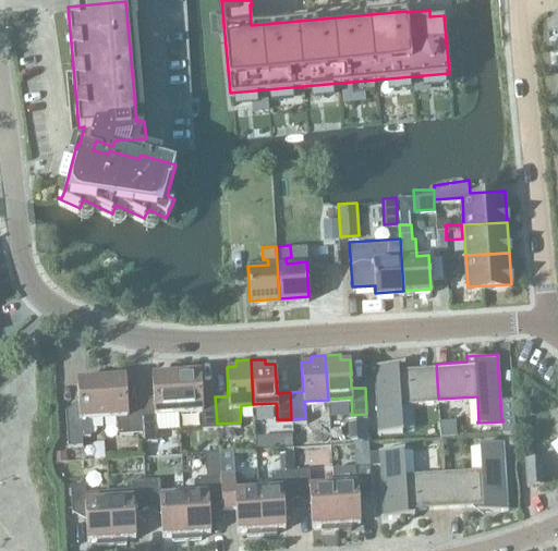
[(438,399),(436,364),(404,366),(404,359),(373,362),(373,363),(374,363),(378,427),(377,428),(377,429),(402,427),(402,426),(400,426),(399,402),(438,399)]
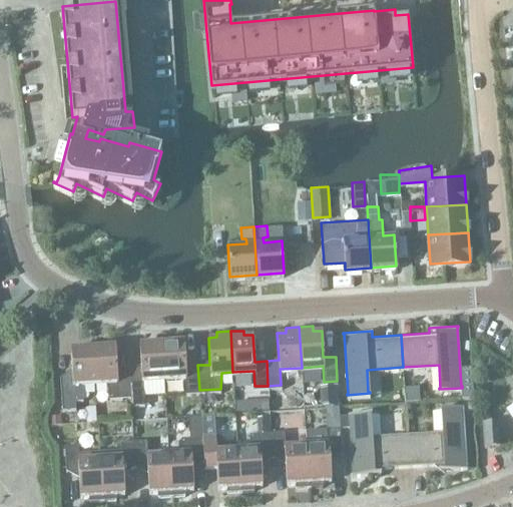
[(174,335),(161,336),(163,376),(185,375),(186,391),(199,390),(197,365),(185,366),(183,339),(175,340),(174,335)]
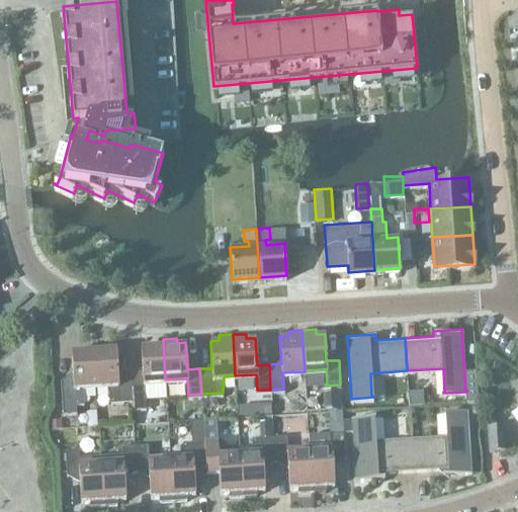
[(165,379),(163,339),(149,340),(150,345),(141,345),(143,372),(131,373),(132,398),(133,407),(146,406),(144,381),(165,379)]
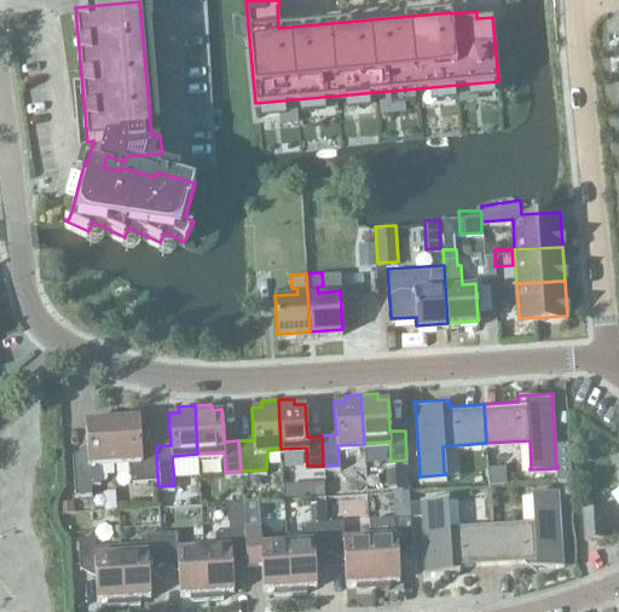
[(157,475),(156,446),(142,446),(139,415),(128,415),(128,409),(111,410),(115,460),(128,459),(132,478),(157,475)]
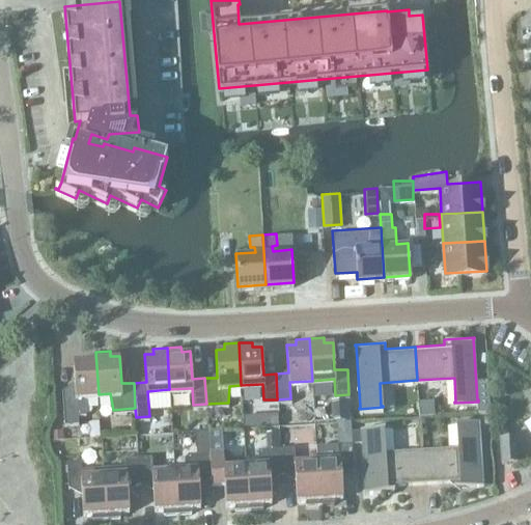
[(99,394),(95,352),(82,353),(82,358),(73,358),(75,386),(62,387),(64,421),(78,420),(78,412),(86,411),(87,394),(99,394)]
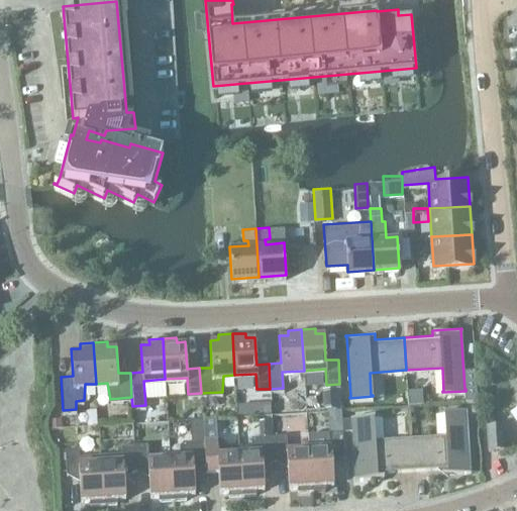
[(271,400),(260,400),(261,411),(272,411),(271,400)]
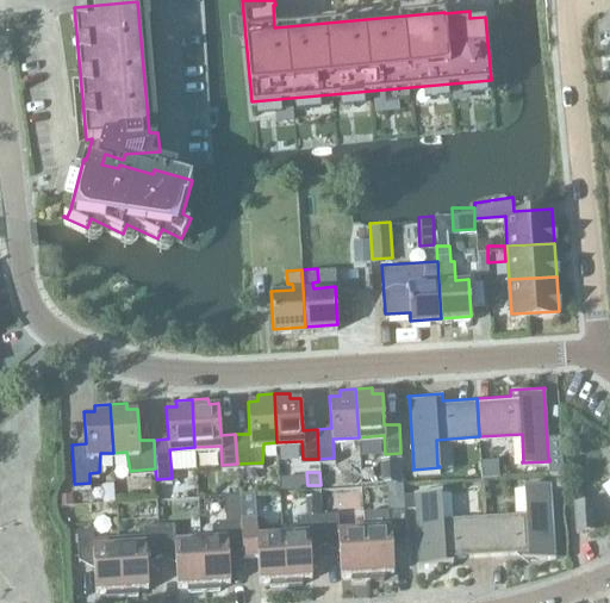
[(527,510),(484,514),(486,552),(521,549),(521,555),(555,554),(555,552),(554,552),(549,482),(551,482),(551,480),(523,482),(523,484),(524,484),(527,510)]
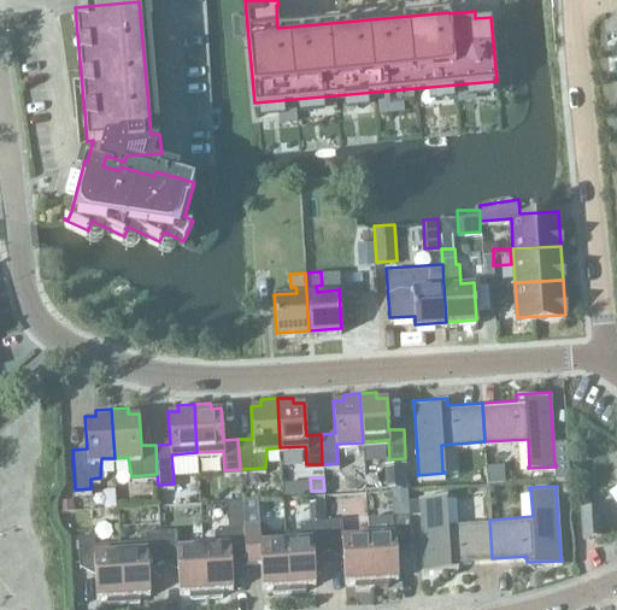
[(492,558),(489,520),(446,522),(445,494),(446,494),(446,493),(418,494),(418,497),(419,497),(424,568),(423,568),(423,569),(458,567),(457,559),(492,558)]
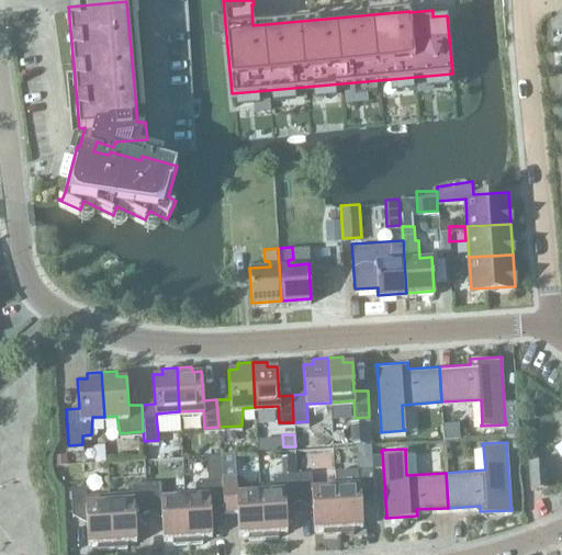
[(529,461),(530,486),(547,485),(546,460),(529,461)]
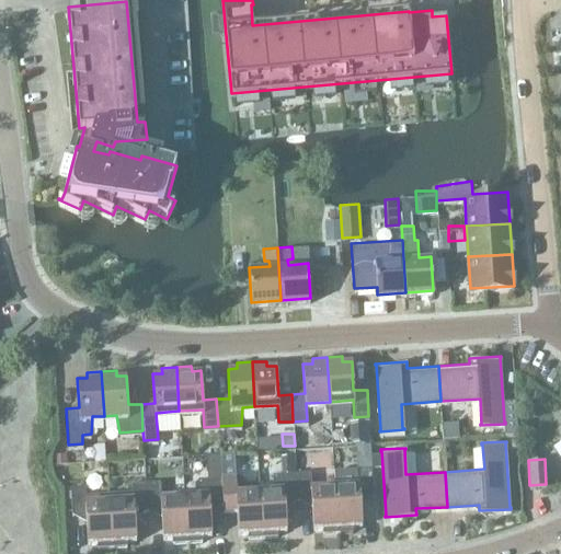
[(358,483),(335,485),(338,529),(353,529),(353,523),(362,522),(361,493),(374,492),(371,465),(357,466),(358,483)]
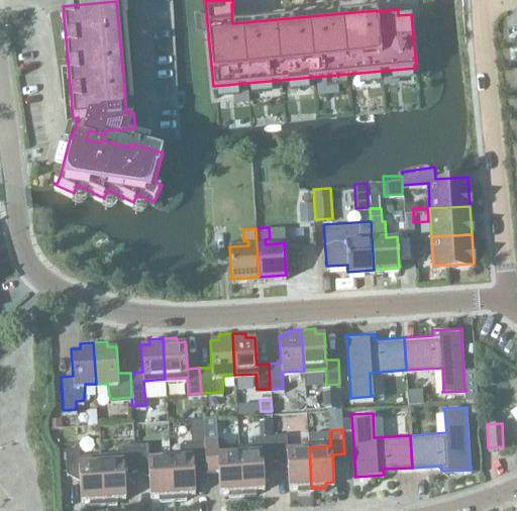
[(286,432),(273,433),(275,458),(287,457),(289,485),(298,484),(298,489),(311,488),(309,447),(287,448),(286,432)]
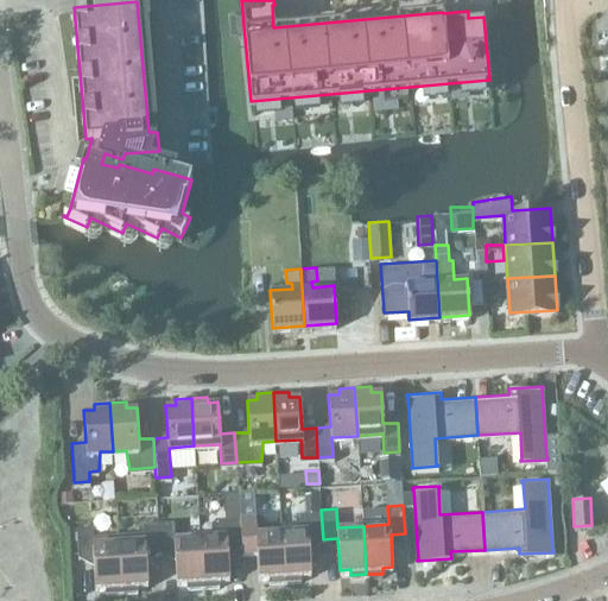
[(323,539),(321,510),(296,512),(295,531),(282,531),(285,580),(301,579),(301,573),(311,573),(309,541),(323,539)]
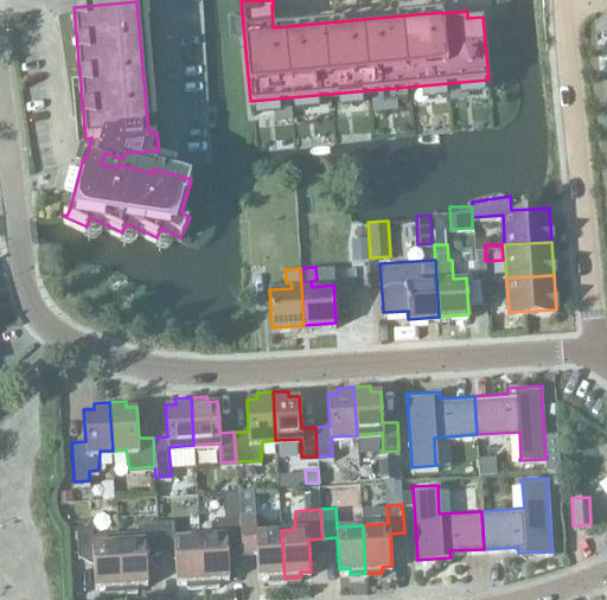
[(285,579),(281,530),(268,531),(264,512),(240,515),(241,543),(242,554),(256,553),(257,574),(268,574),(268,580),(285,579)]
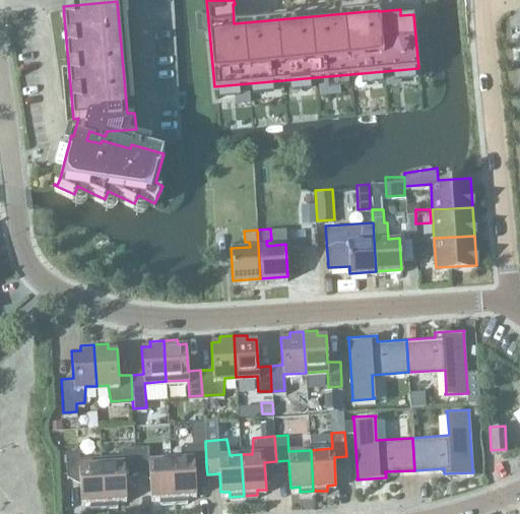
[(205,441),(192,441),(183,442),(182,458),(172,459),(174,500),(188,499),(187,494),(196,494),(194,466),(206,465),(205,441)]
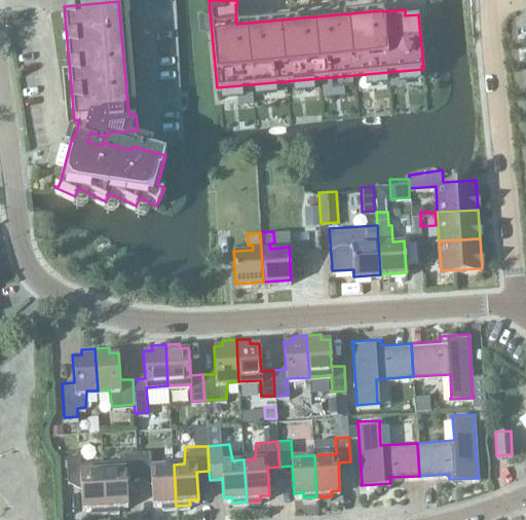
[(150,449),(137,450),(139,475),(151,475),(153,503),(161,502),(162,507),(176,506),(174,465),(151,466),(150,449)]
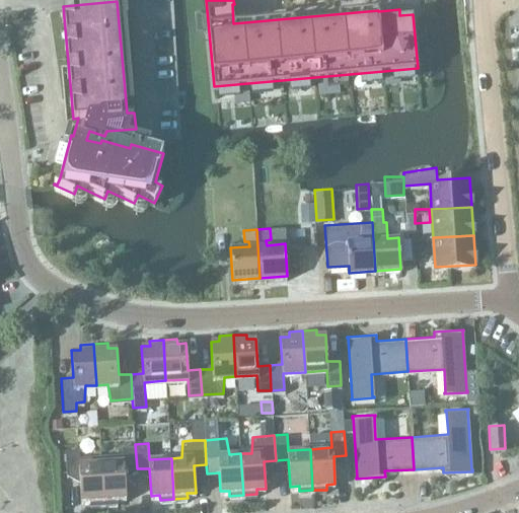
[(100,454),(101,462),(103,504),(118,503),(118,498),(126,497),(124,469),(137,468),(135,444),(122,445),(123,452),(100,454)]
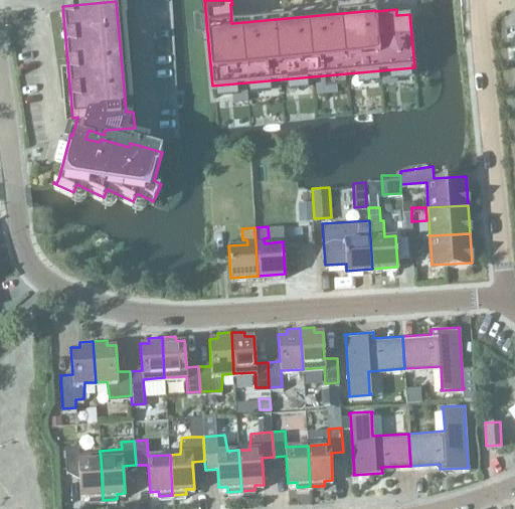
[(103,500),(101,459),(78,460),(77,445),(64,445),(66,470),(78,469),(80,496),(90,496),(90,500),(103,500)]
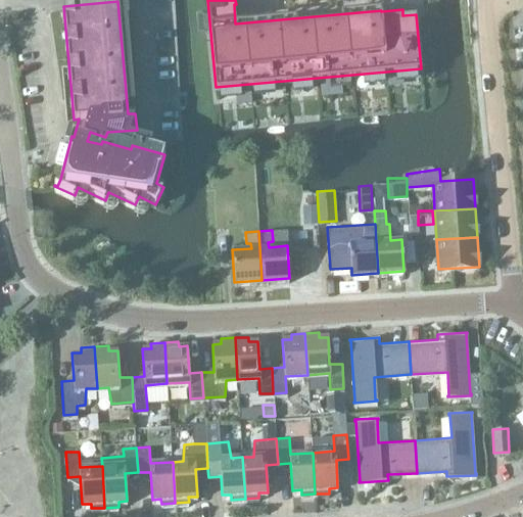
[(426,473),(415,475),(417,492),(428,491),(426,473)]
